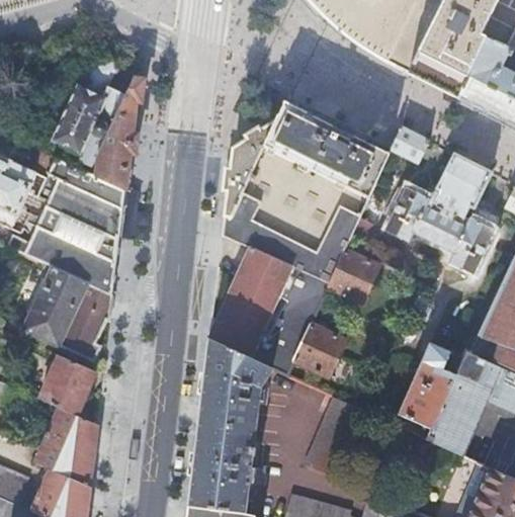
[(304,0),(307,3),(310,6),(312,9),(316,12),(319,15),(322,18),(325,21),(328,24),(332,26),(335,29),(340,33),(345,37),(350,40),(355,45),(360,48),(359,52),(379,60),(384,62),(412,76),(456,98),(484,38),(506,48),(514,52),(514,51),(514,0),(304,0)]
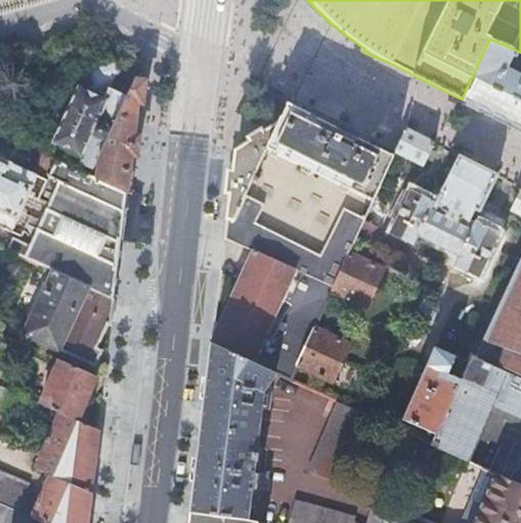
[(489,39),(462,99),(520,129),(520,69),(506,61),(512,48),(489,39)]
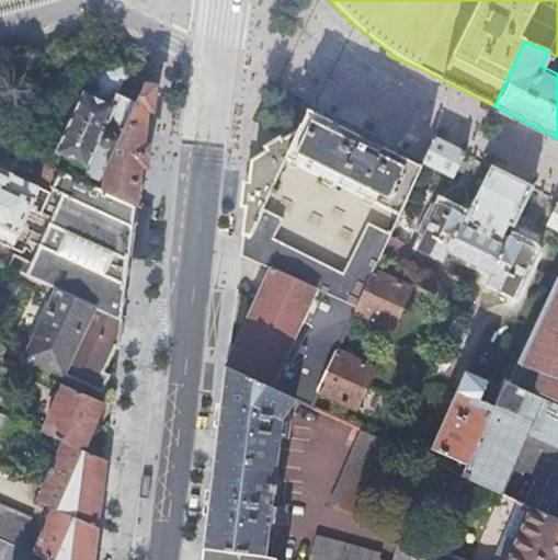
[(82,170),(99,178),(134,101),(116,93),(124,73),(123,73),(122,68),(123,66),(106,59),(105,60),(101,64),(99,63),(84,93),(82,92),(55,151),(83,164),(82,170)]
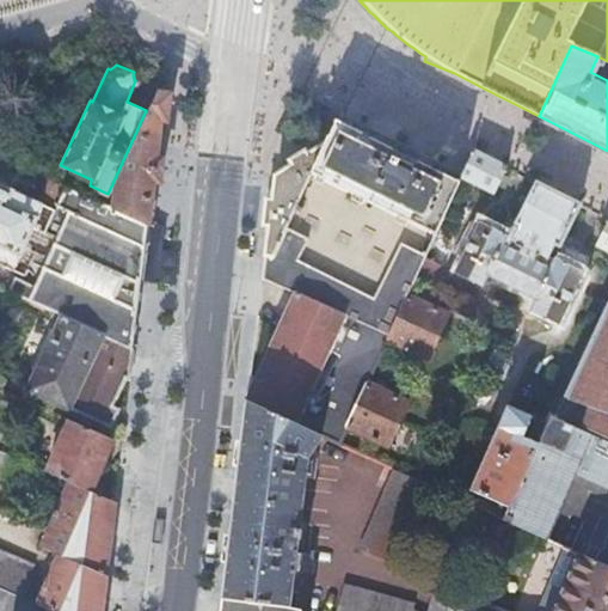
[(163,93),(155,89),(146,110),(108,194),(104,203),(147,224),(158,135),(163,93)]
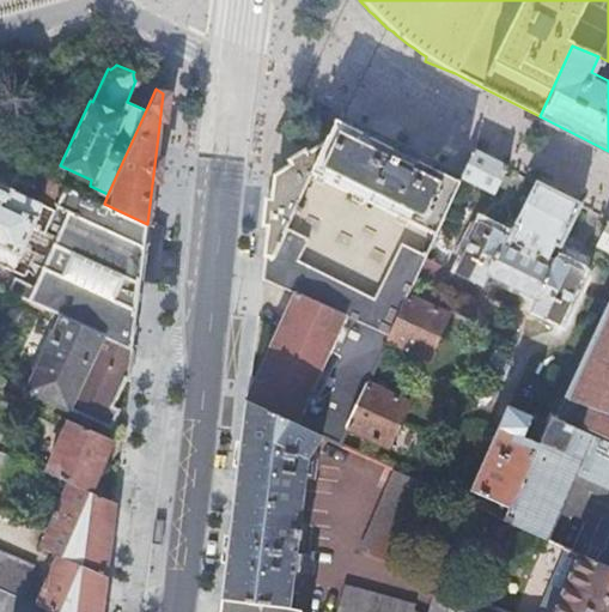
[(329,128),(322,144),(273,255),(269,255),(262,272),(262,276),(296,291),(390,334),(408,294),(425,255),(458,180),(349,127),(348,129),(333,122),(329,128)]
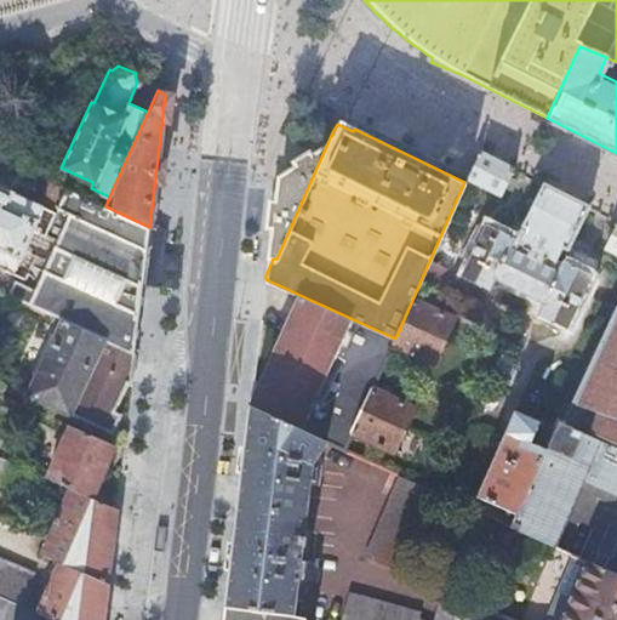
[(276,259),(326,146),(278,177),(274,205),(268,259),(273,259),(276,259)]
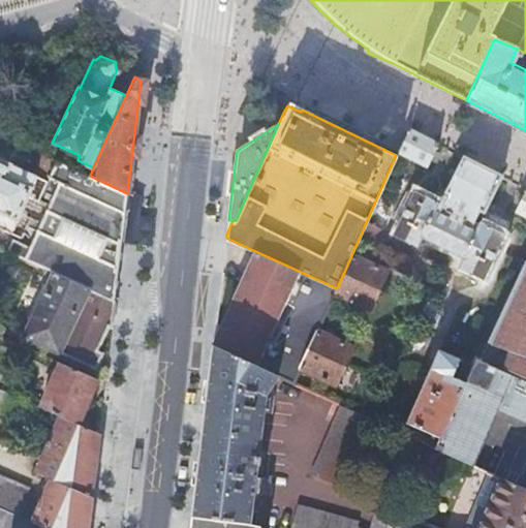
[(438,143),(408,128),(398,152),(427,165),(438,143)]
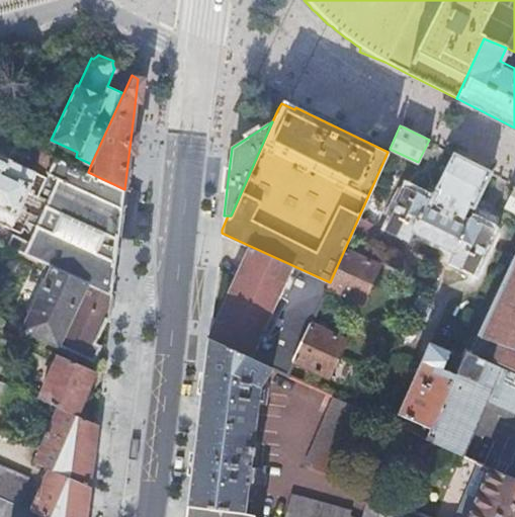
[(7,158),(15,140),(0,132),(0,224),(20,234),(30,212),(39,217),(47,198),(38,194),(48,176),(7,158)]
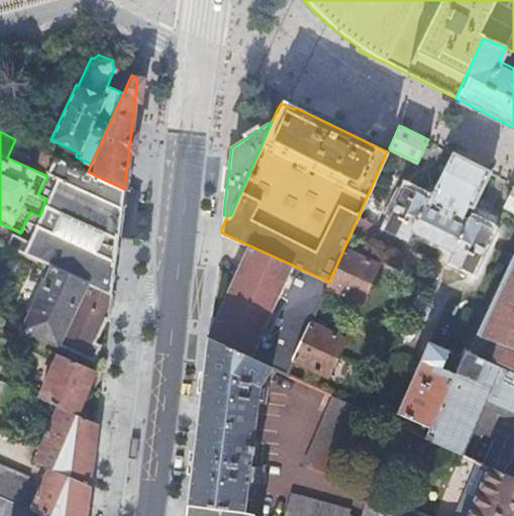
[(119,227),(124,189),(88,172),(15,139),(7,158),(47,176),(38,194),(46,198),(39,216),(27,240),(11,233),(5,245),(52,266),(111,293),(119,227)]
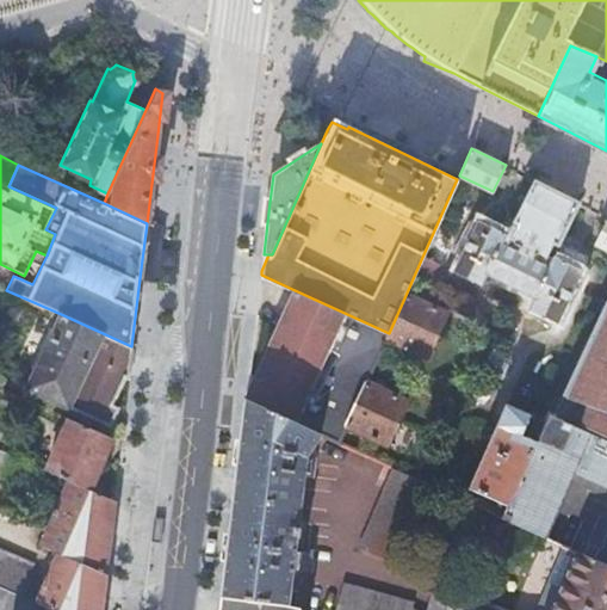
[(553,189),(533,179),(512,222),(516,225),(511,238),(503,235),(505,232),(478,219),(452,270),(477,282),(483,270),(531,294),(525,307),(552,320),(577,269),(552,256),(551,259),(545,256),(551,242),(556,245),(577,201),(553,189)]
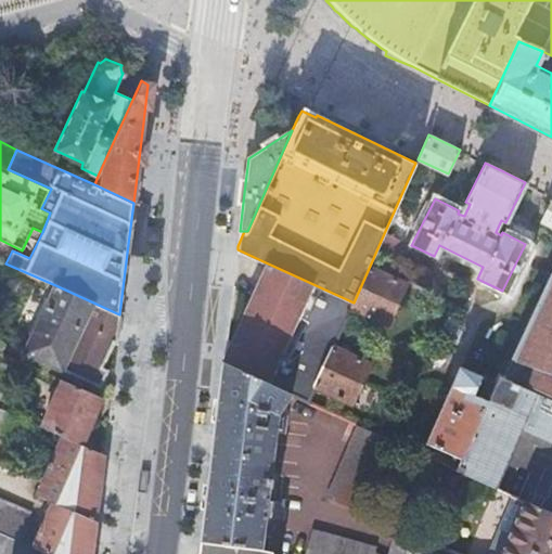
[(551,229),(551,196),(539,223),(551,229)]
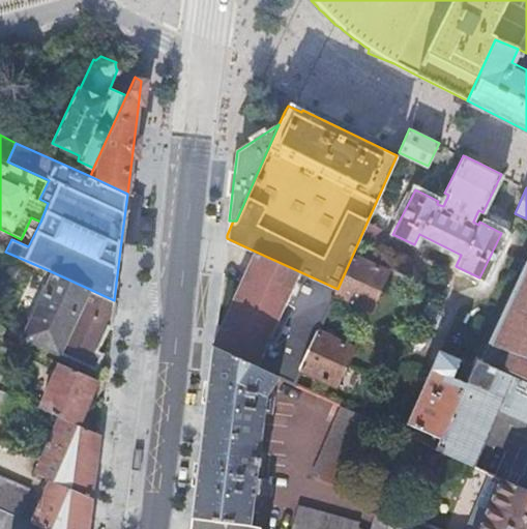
[(381,227),(368,221),(359,240),(373,246),(381,227)]
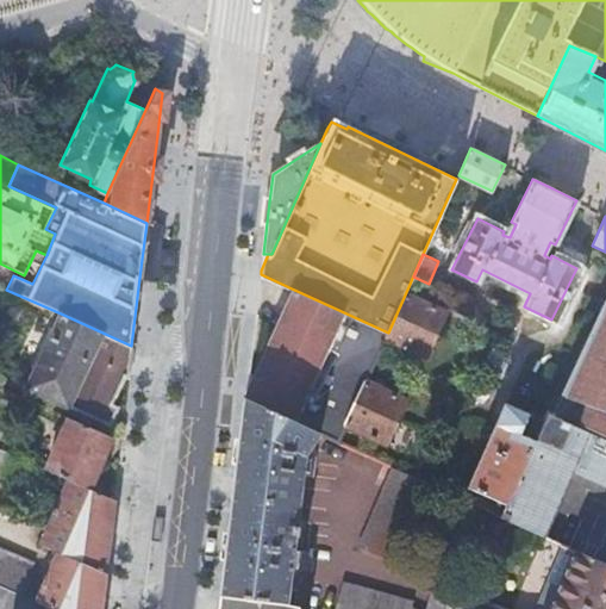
[(347,423),(367,379),(372,370),(378,356),(386,336),(388,333),(294,290),(245,398),(323,433),(339,440),(344,429),(347,423)]
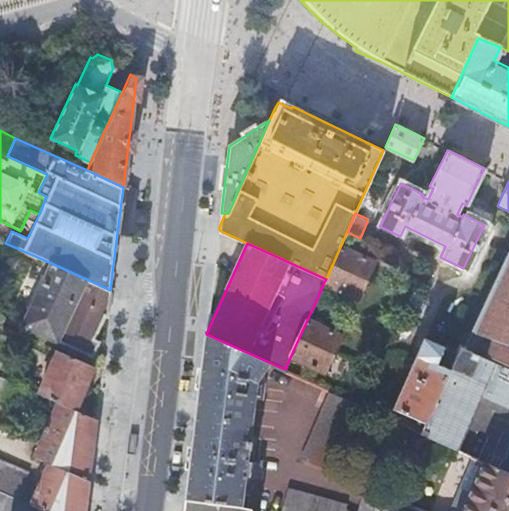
[(373,260),(341,245),(326,279),(324,282),(356,295),(373,260)]
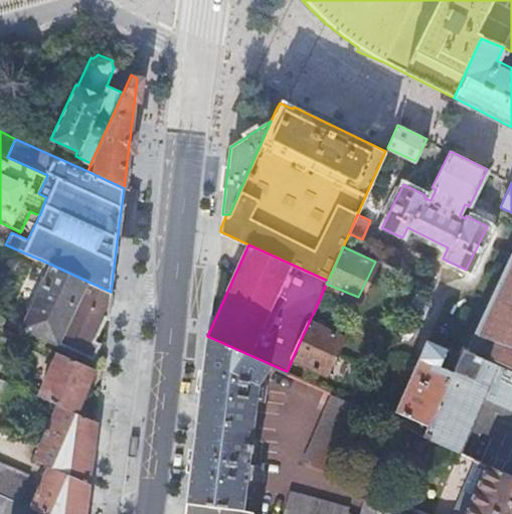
[(511,253),(477,329),(495,338),(485,357),(511,369),(511,253)]
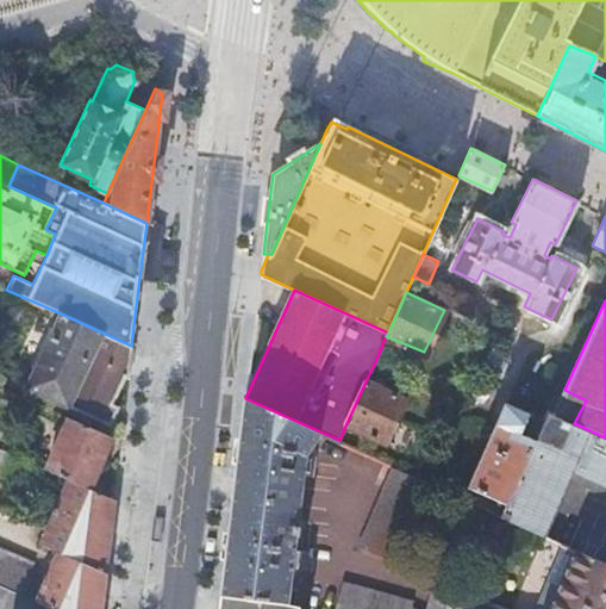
[(132,346),(131,346),(61,314),(29,387),(110,423),(118,405),(111,403),(118,386),(123,376),(129,378),(132,346)]
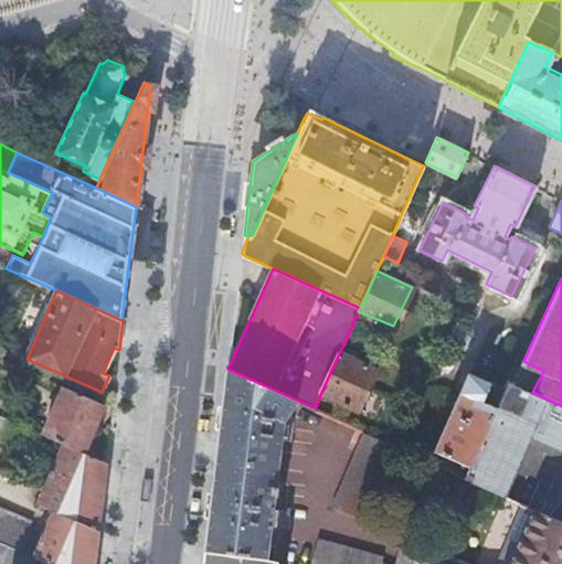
[(340,351),(321,392),(378,417),(388,396),(367,386),(375,368),(340,351)]
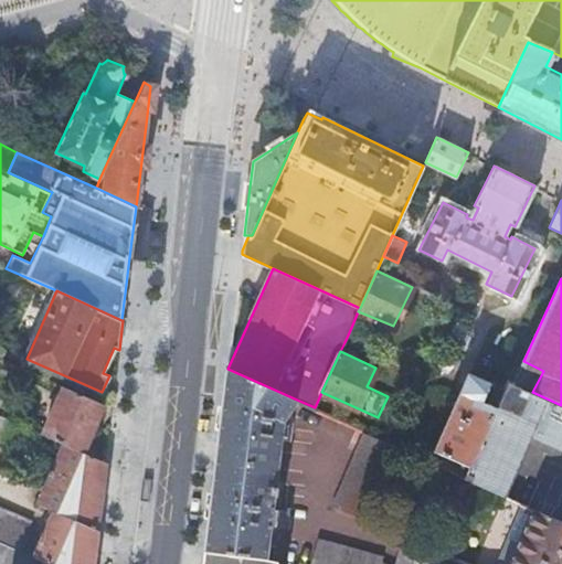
[(299,401),(228,369),(218,450),(205,552),(266,560),(271,525),(279,527),(282,511),(273,510),(275,498),(277,498),(278,490),(276,490),(281,459),(283,438),(290,440),(294,424),(285,423),(299,401)]
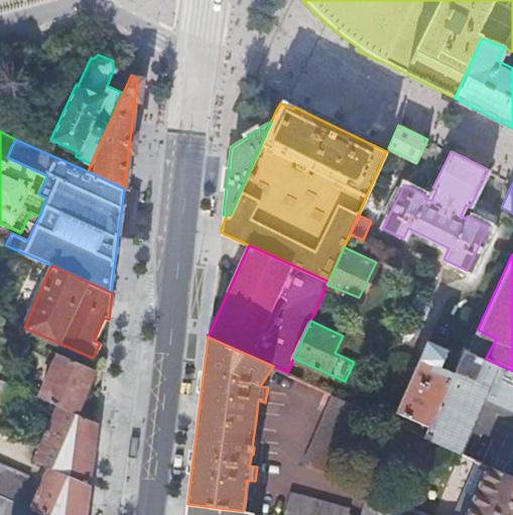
[(429,424),(453,371),(441,366),(449,350),(427,341),(419,360),(397,410),(429,424)]
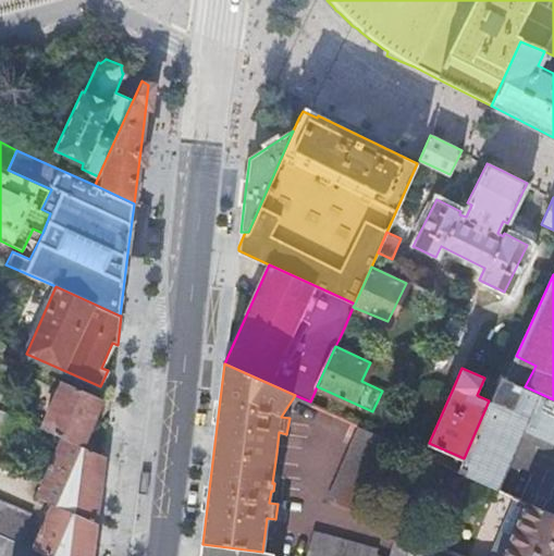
[(553,399),(525,386),(500,375),(489,400),(464,458),(458,469),(494,485),(520,428),(553,442),(553,399)]
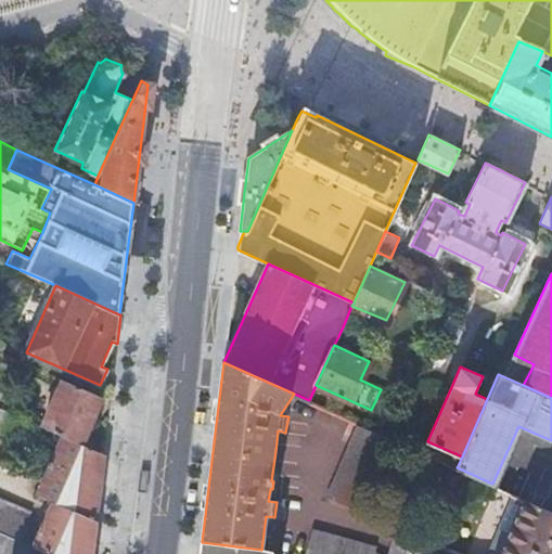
[(42,427),(65,437),(81,445),(93,419),(102,399),(62,382),(42,427)]
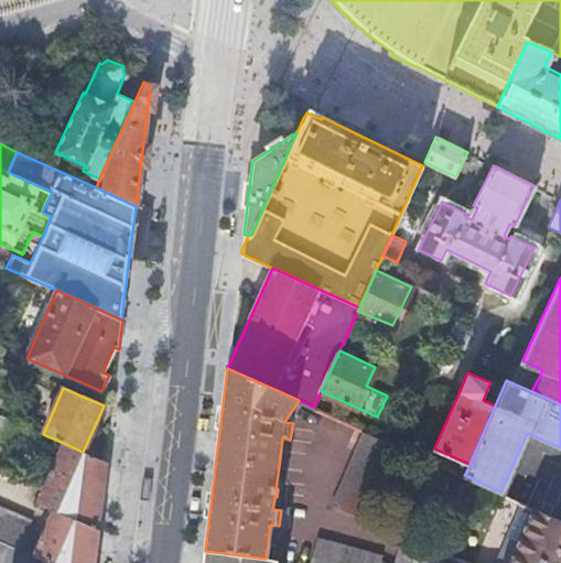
[(395,444),(391,442),(366,431),(332,505),(362,517),(395,444)]
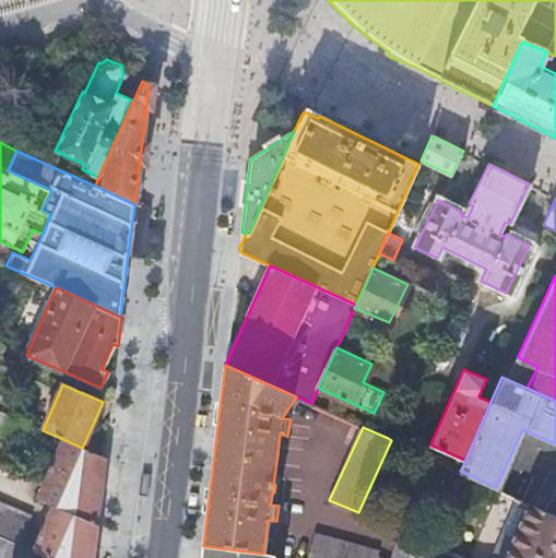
[(55,507),(96,526),(98,510),(101,490),(105,458),(82,448),(66,440),(57,460),(46,454),(37,472),(49,477),(39,500),(55,507)]
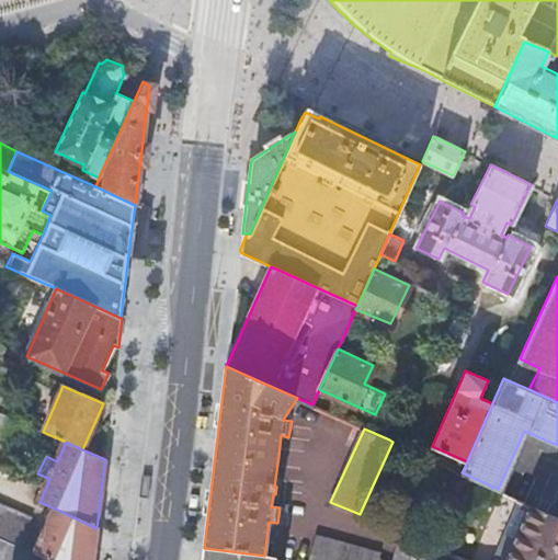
[(0,537),(19,547),(32,517),(0,503),(0,537)]
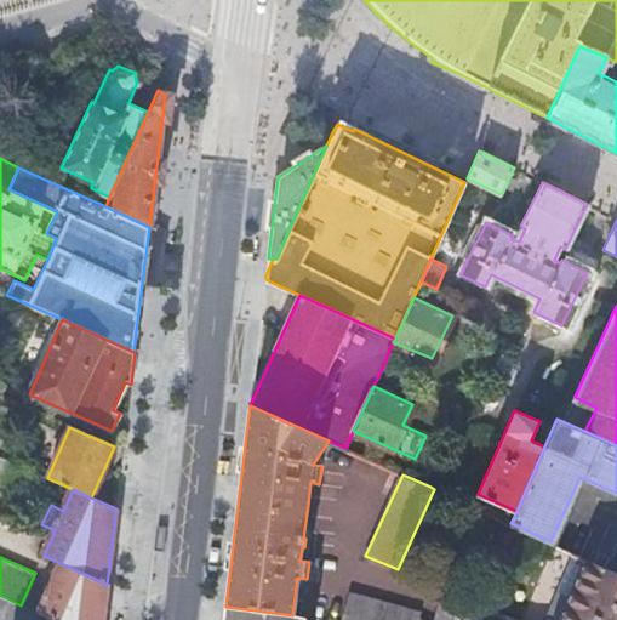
[(616,619),(616,573),(583,559),(559,619),(616,619)]
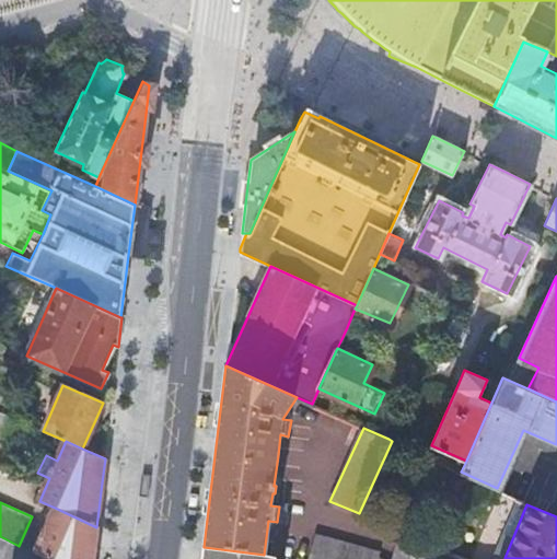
[(48,558),(92,558),(94,546),(96,527),(55,508),(49,520),(47,524),(46,523),(39,537),(42,537),(35,552),(48,558)]
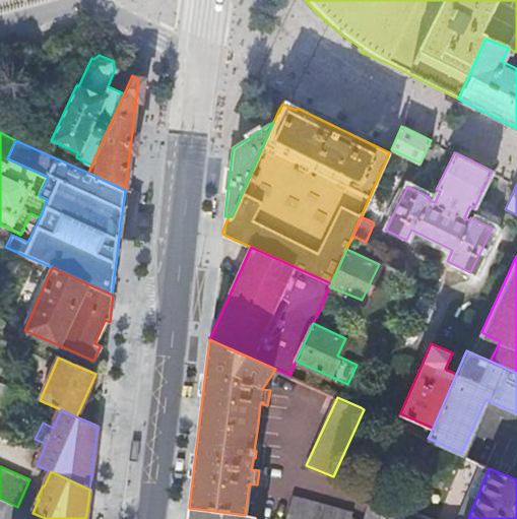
[(284,518),(394,518),(399,506),(371,494),(363,518),(353,518),(349,517),(350,513),(292,497),(284,518)]
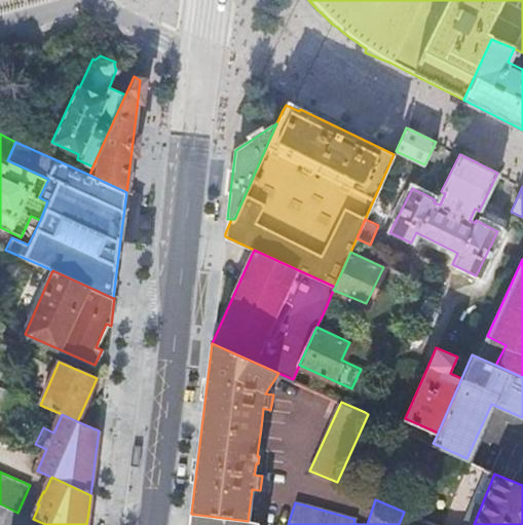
[(0,524),(12,524),(17,513),(0,503),(0,524)]
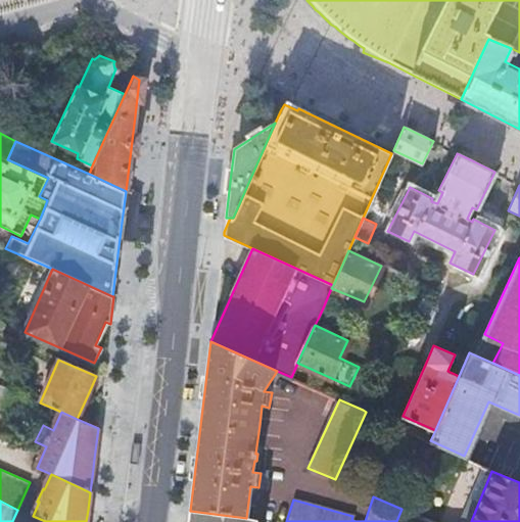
[(257,521),(258,521),(246,518),(190,511),(189,521),(188,521),(257,521)]
